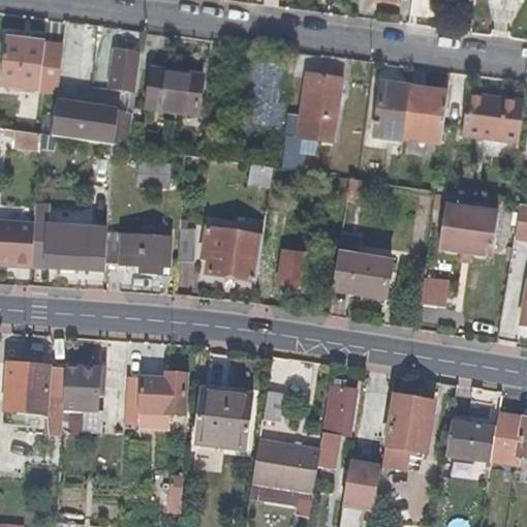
[(39,71),(43,44),(42,42),(4,38),(0,87),(37,91),(39,71)]
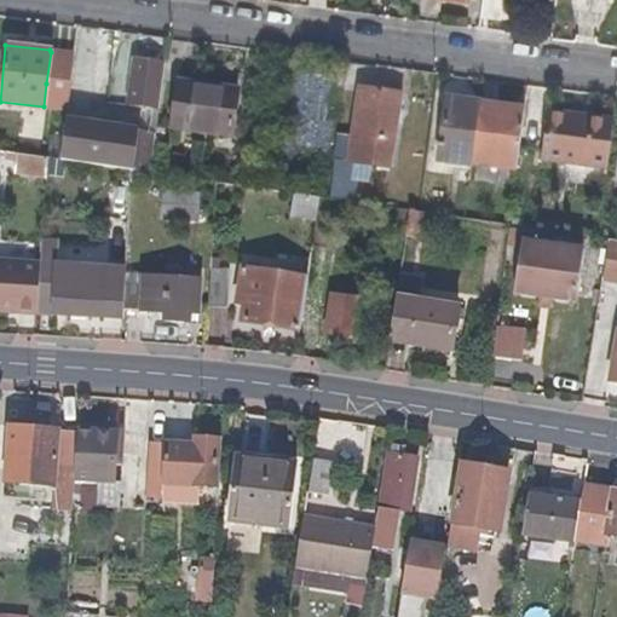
[(69,86),(73,55),(51,52),(46,84),(69,86)]
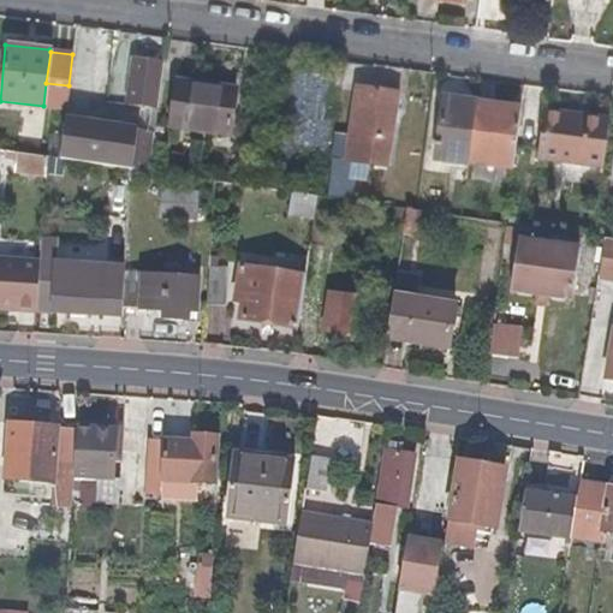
[(156,106),(162,58),(132,55),(126,102),(156,106)]
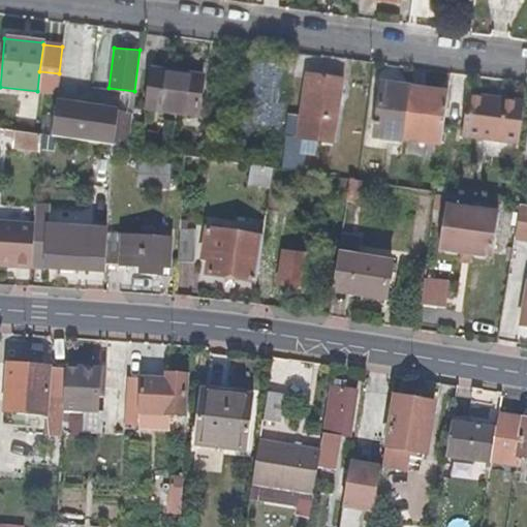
[(202,70),(151,63),(150,68),(200,74),(202,70)]
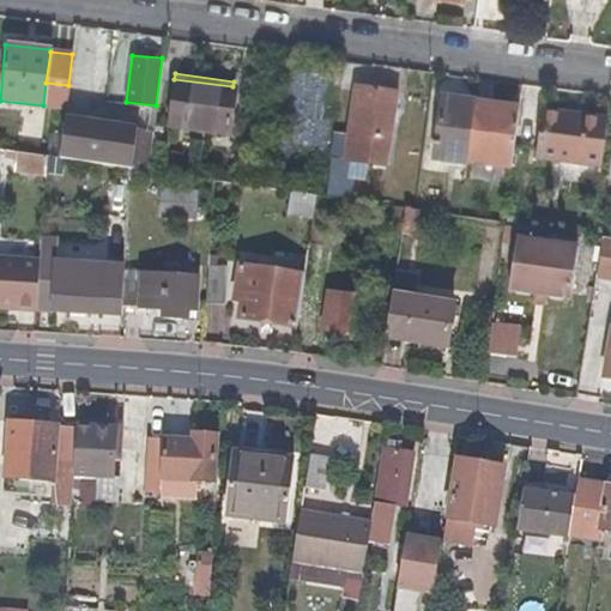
[(228,132),(233,86),(174,79),(169,125),(228,132)]
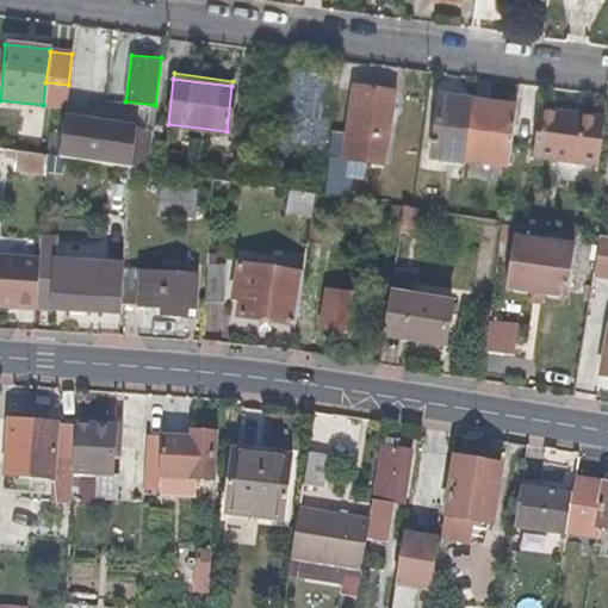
[(384,163),(394,90),(349,84),(343,159),(345,159),(384,163)]
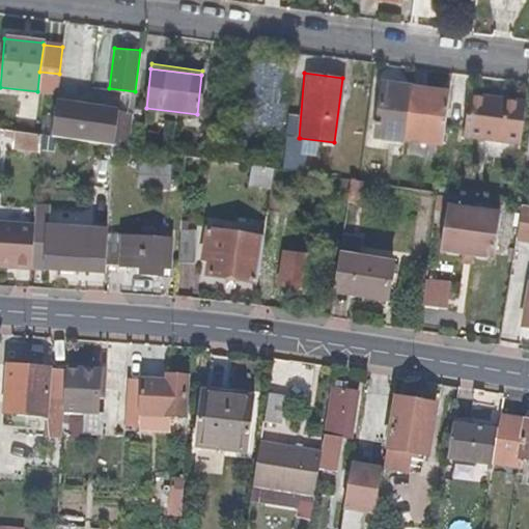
[(404,138),(410,95),(410,88),(382,85),(376,137),(404,141),(404,138)]
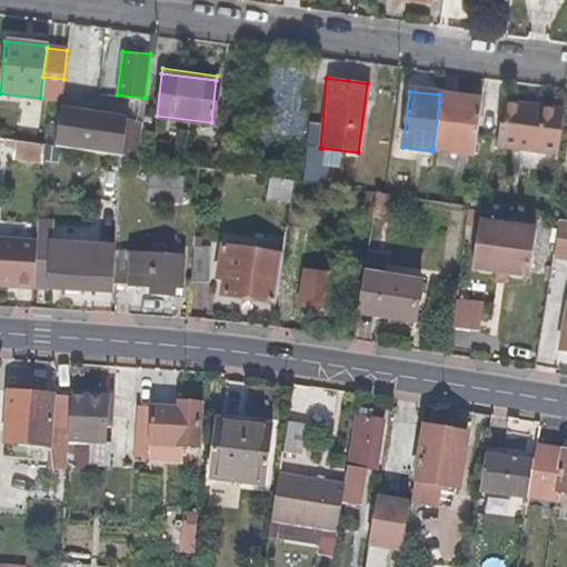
[(145,105),(145,98),(117,95),(116,101),(145,105)]
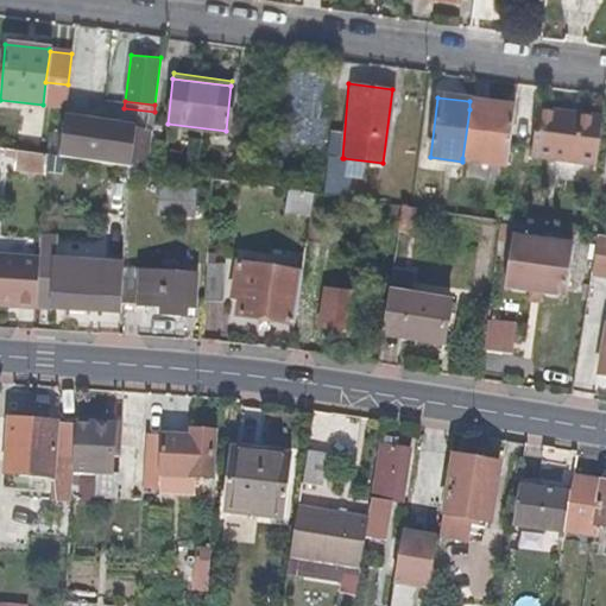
[(486,103),(486,102),(469,101),(469,109),(485,112),(486,103)]
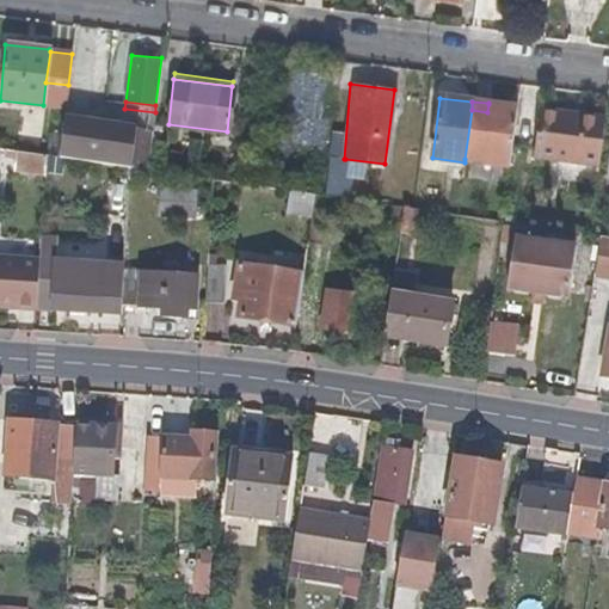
[(509,164),(516,106),(488,103),(488,104),(487,112),(472,110),(465,159),(509,164)]
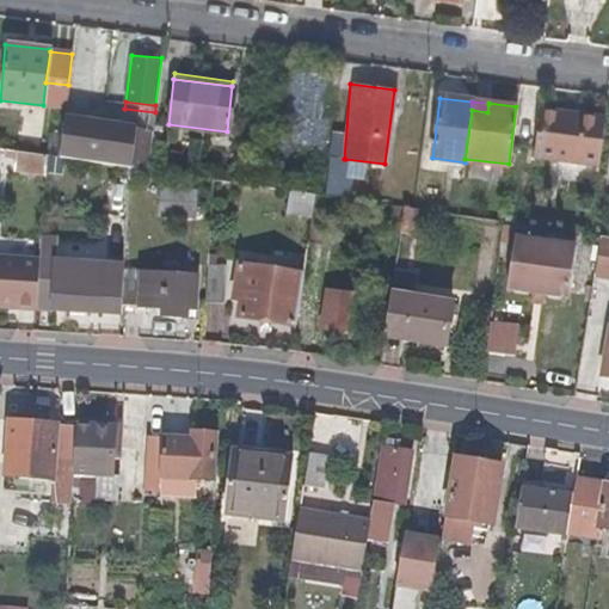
[(598,162),(603,118),(539,110),(534,154),(598,162)]
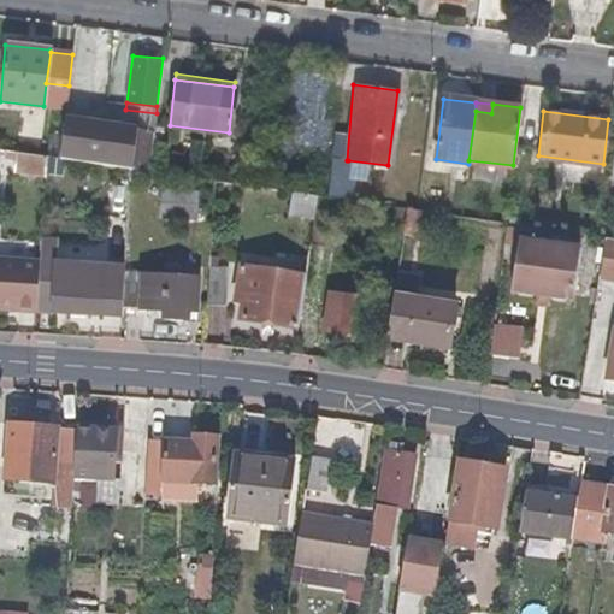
[(149,171),(153,139),(87,128),(87,120),(64,117),(59,158),(81,160),(106,165),(129,167),(149,171)]
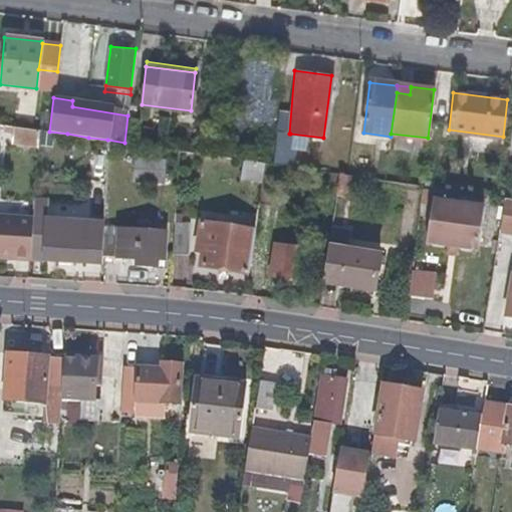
[(129,109),(72,100),(72,106),(128,115),(129,109)]
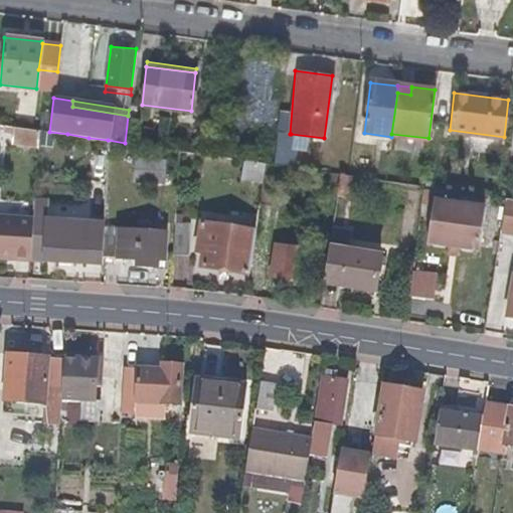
[(36,147),(37,131),(13,126),(11,137),(10,143),(36,147)]
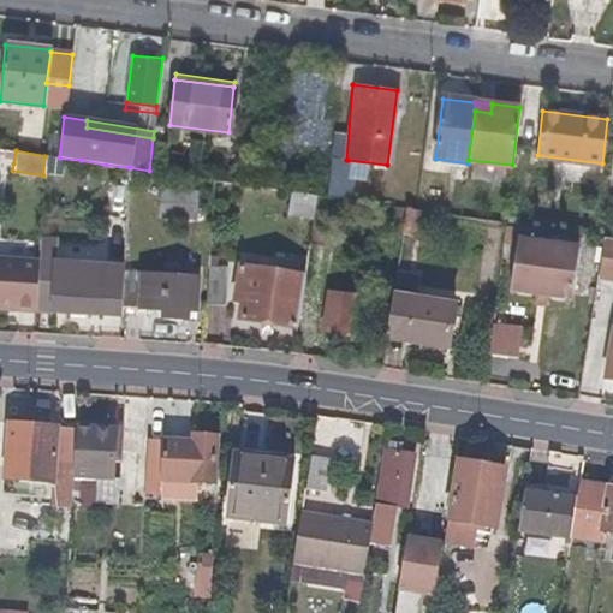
[(345,200),(347,160),(346,160),(331,158),(326,196),(334,197),(335,197),(345,200)]
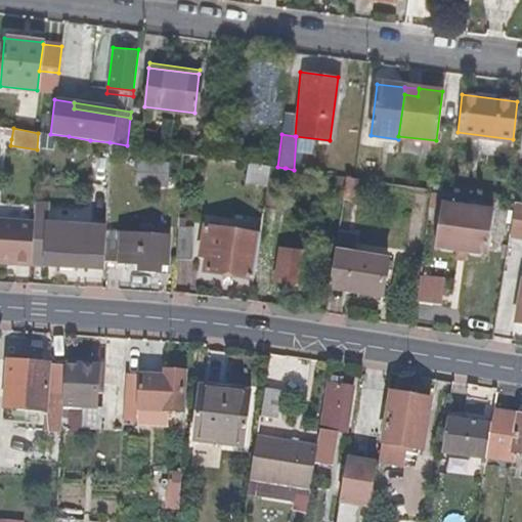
[(395,155),(397,143),(384,141),(383,153),(395,155)]
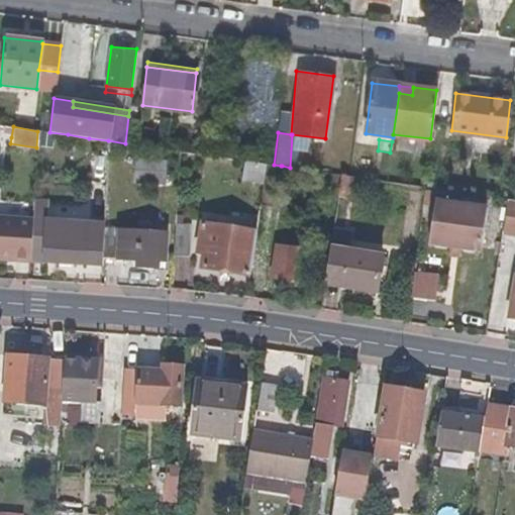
[(256,157),(259,145),(247,143),(246,156),(256,157)]
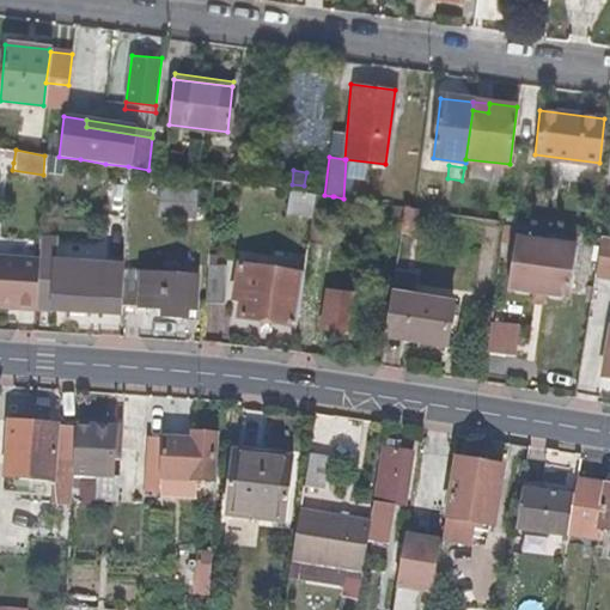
[(193,217),(195,193),(160,190),(158,213),(193,217)]
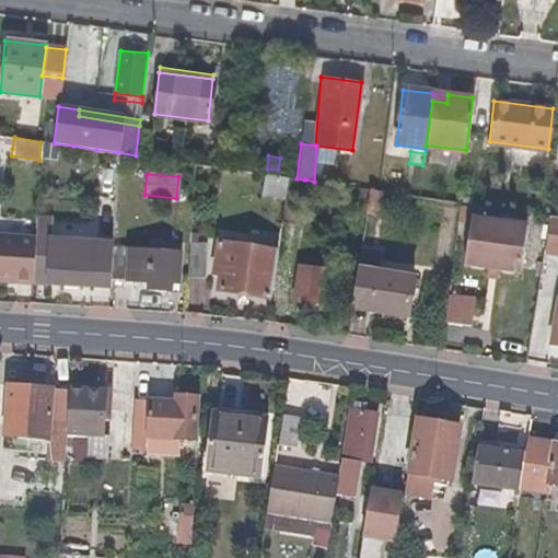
[(285,198),(287,177),(266,174),(265,179),(266,182),(274,183),(271,196),(285,198)]
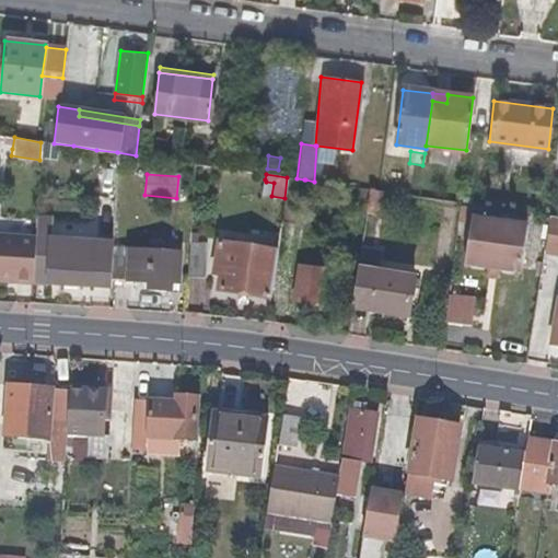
[(299,223),(305,179),(304,179),(297,178),(287,177),(285,198),(280,221),(299,223)]
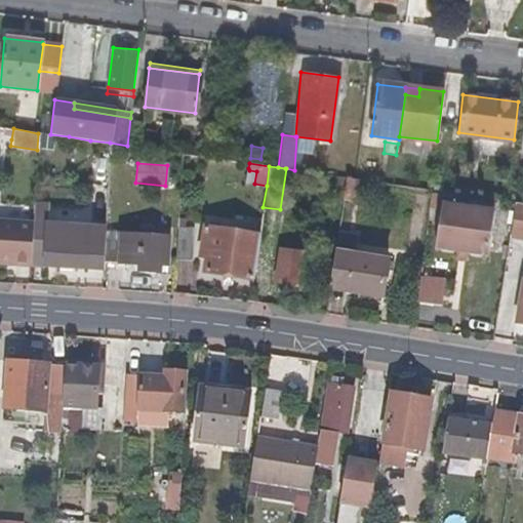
[(355,193),(357,179),(355,178),(346,177),(344,191),(355,193)]
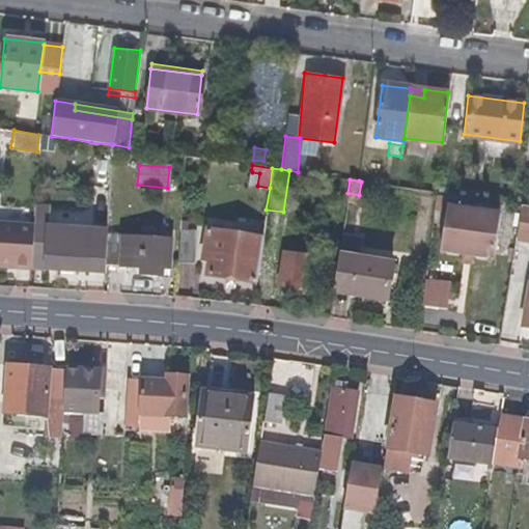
[(492,258),(499,215),(473,212),(474,206),(454,203),(453,207),(446,207),(447,200),(442,200),(443,195),(436,195),(434,211),(445,213),(439,250),(492,258)]
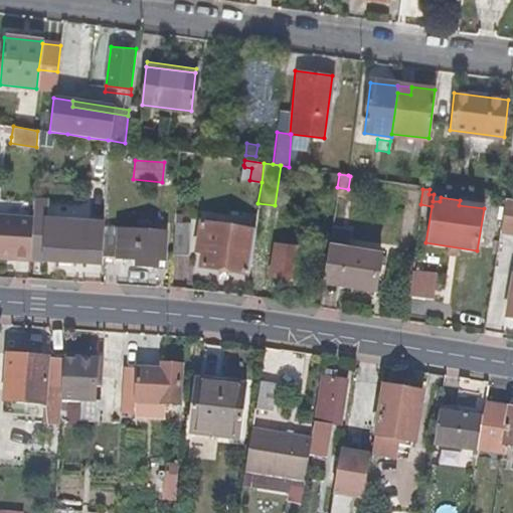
[(512,200),(504,199),(499,231),(512,233),(512,200)]
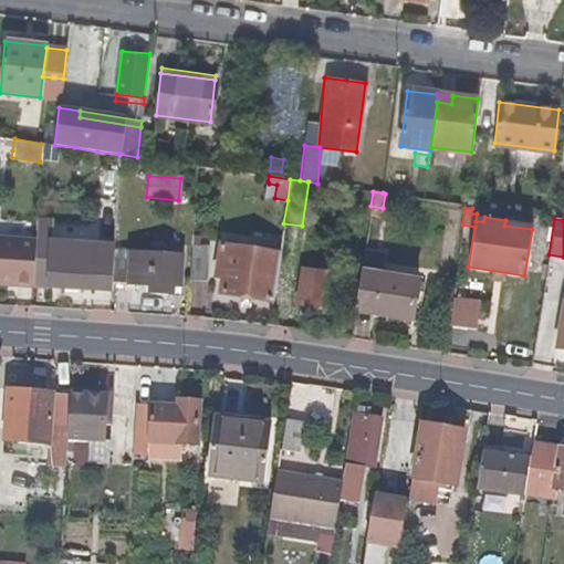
[(279,252),(282,232),(274,231),(271,251),(271,252),(279,252)]
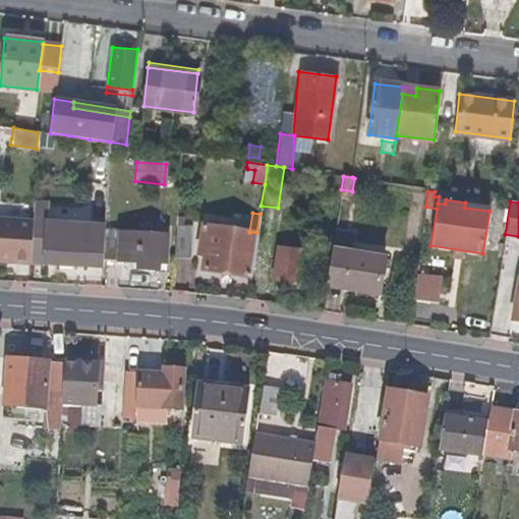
[(155,233),(155,228),(150,228),(150,222),(138,221),(138,232),(155,233)]
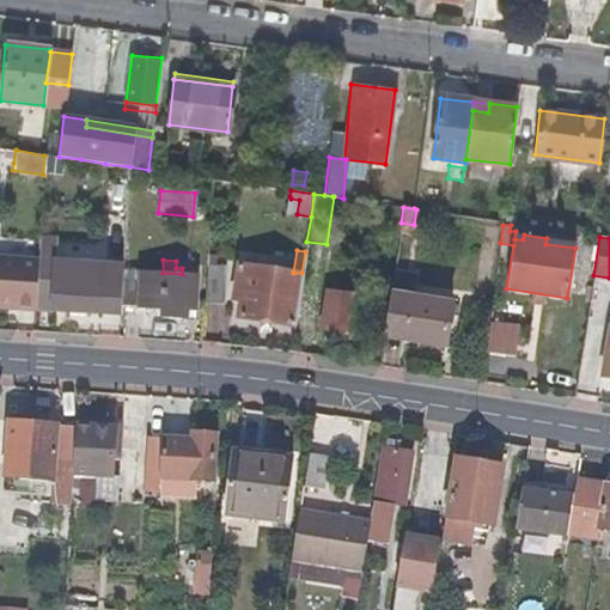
[(37,303),(38,264),(0,261),(0,306),(36,310),(37,303)]
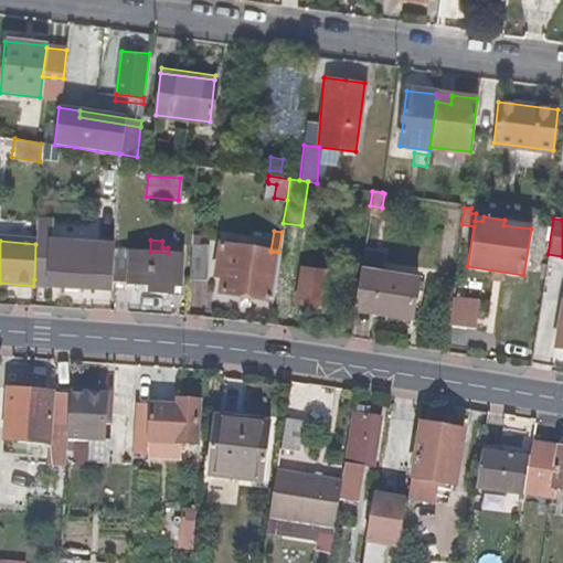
[(272,300),(278,252),(271,252),(271,251),(219,243),(215,266),(222,267),(219,291),(272,300)]
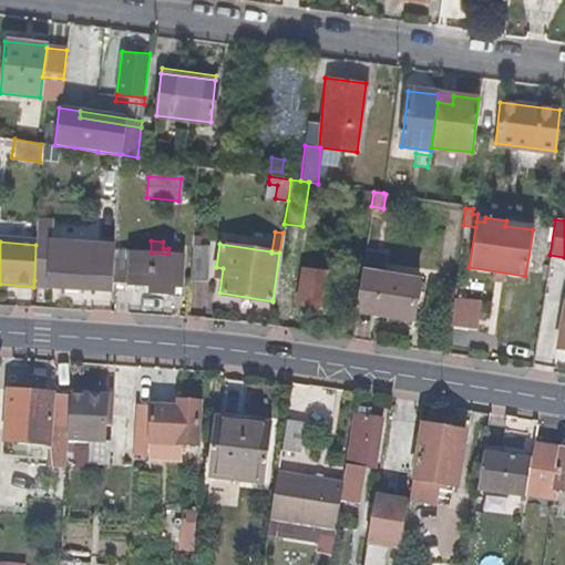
[(95,284),(98,250),(96,248),(95,248),(93,248),(88,247),(50,245),(49,248),(48,281),(47,286),(68,287),(74,288),(94,289),(95,284)]
